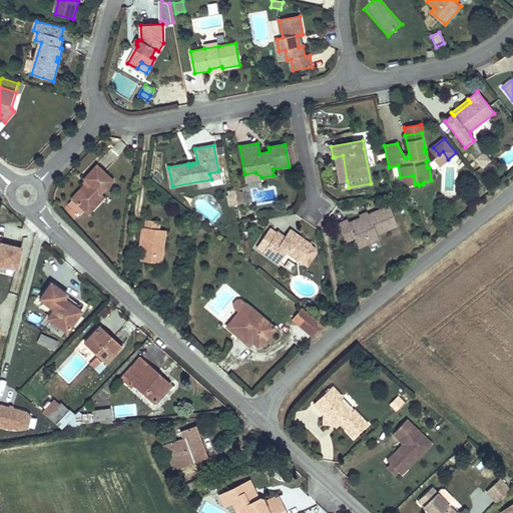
[(448,159),(443,151),(439,154),(433,147),(430,149),(435,156),(433,159),(439,166),(448,159)]
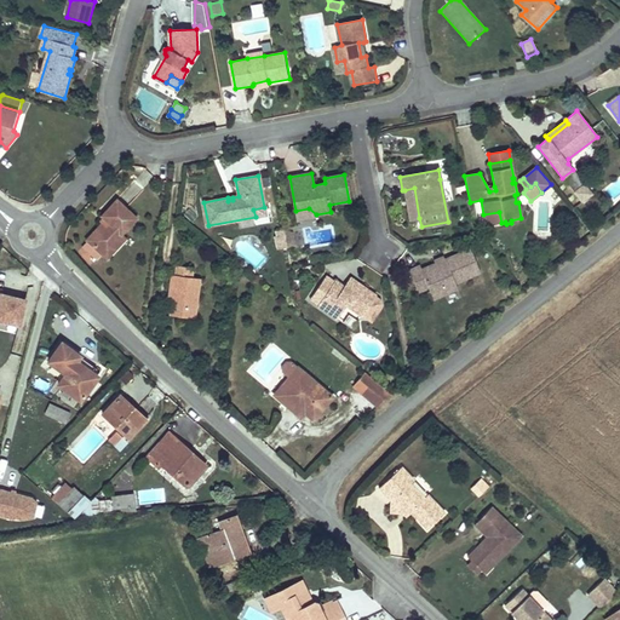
[(583,202),(592,194),(584,184),(574,191),(583,202)]
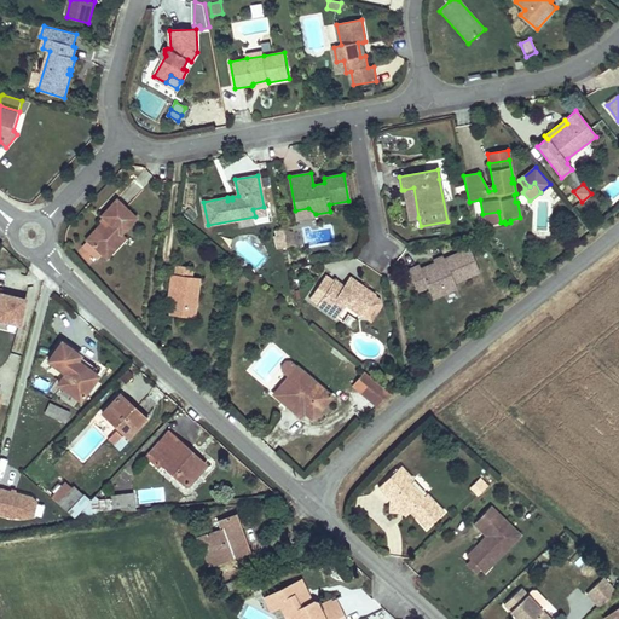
[(418,218),(414,187),(404,190),(410,219),(418,218)]
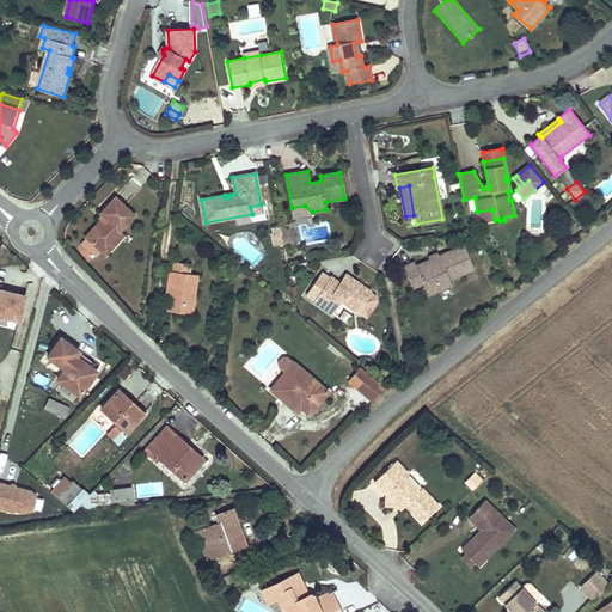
[(101,251),(120,231),(135,215),(115,197),(101,213),(104,216),(85,237),(101,251)]
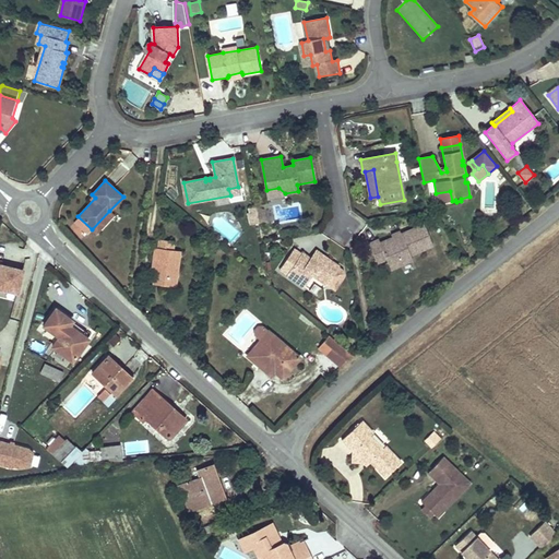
[(285,193),(278,188),(266,190),(269,199),(282,197),(285,193)]
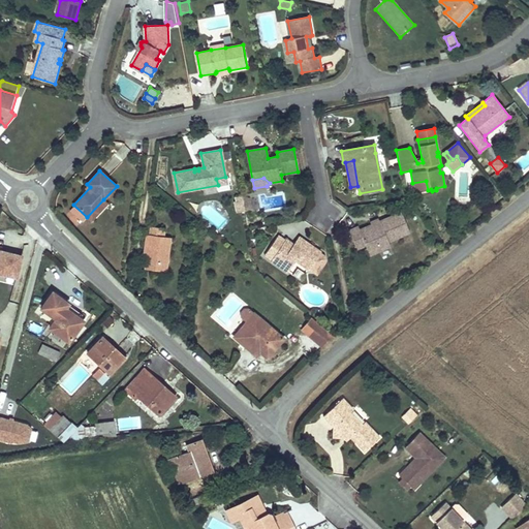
[(428,190),(426,181),(412,183),(414,192),(428,190)]
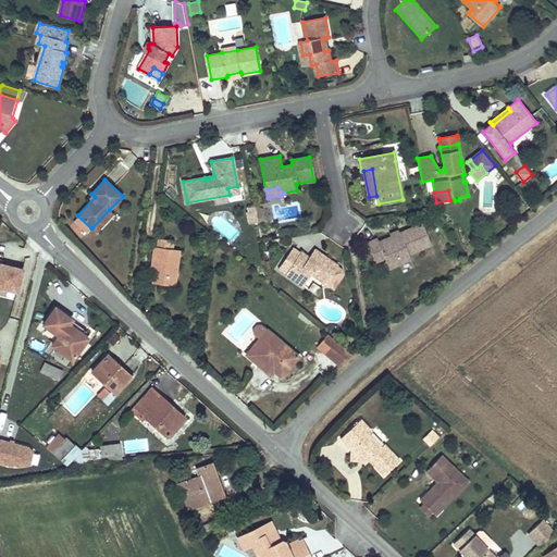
[(255,207),(255,206),(249,207),(250,212),(247,212),(250,224),(258,222),(256,210),(255,207)]
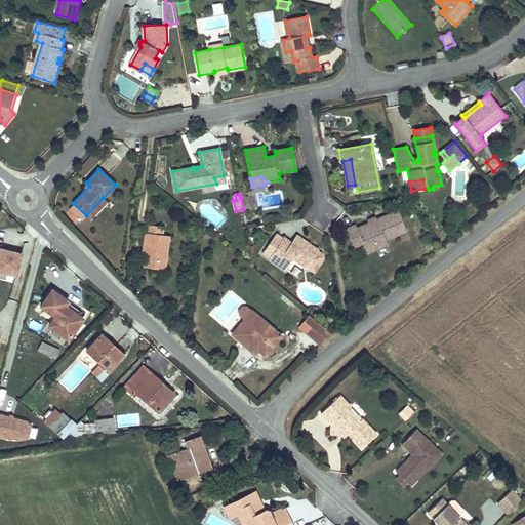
[(249,208),(247,197),(241,198),(243,209),(249,208)]
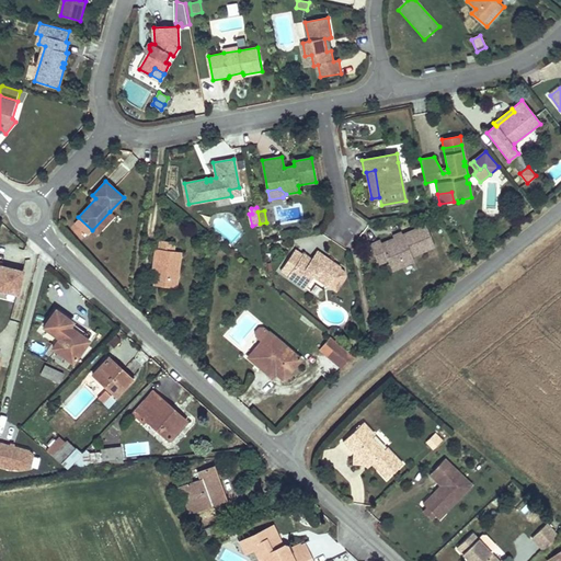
[(96,235),(114,216),(110,212),(92,230),(96,235)]
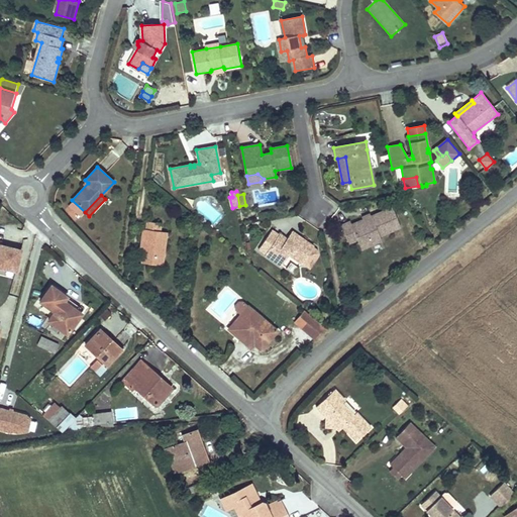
[(380,236),(401,227),(392,207),(371,217),(372,219),(365,222),(364,220),(351,225),(350,222),(341,226),(348,243),(357,240),(358,243),(369,239),(371,245),(382,240),(380,236)]
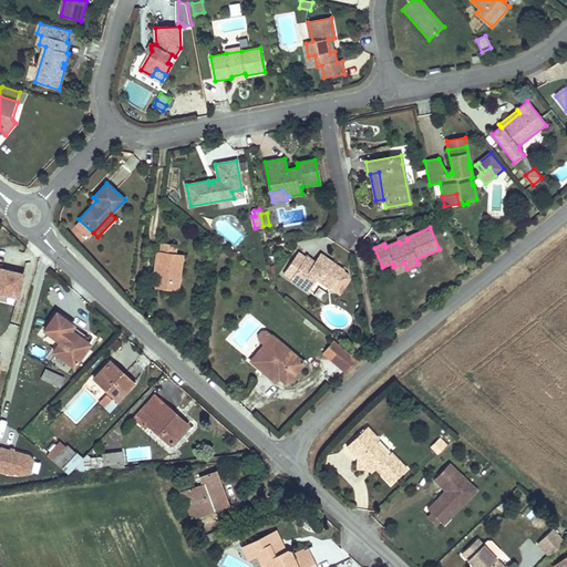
[(177,291),(183,255),(175,254),(176,245),(162,243),(161,251),(157,251),(154,271),(157,272),(157,278),(155,288),(177,291)]
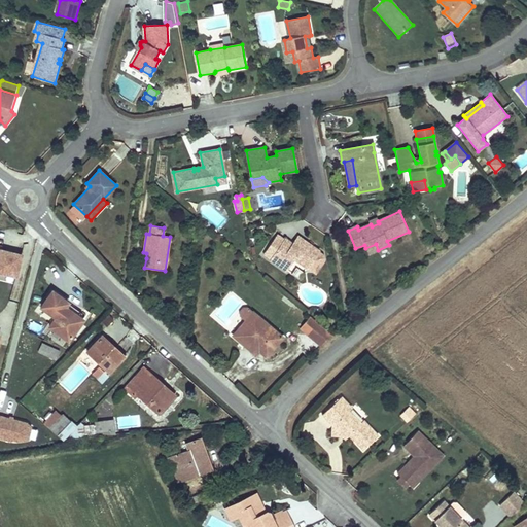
[(275,252),(284,239),(277,235),(268,247),(275,252)]
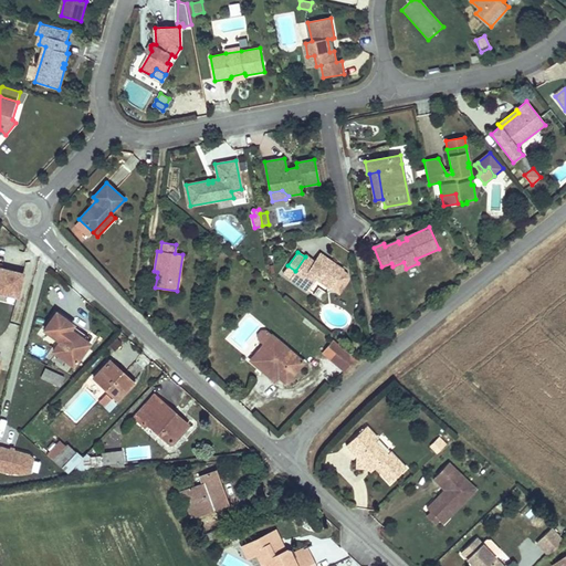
[(318,264),(324,257),(320,253),(314,261),(318,264)]
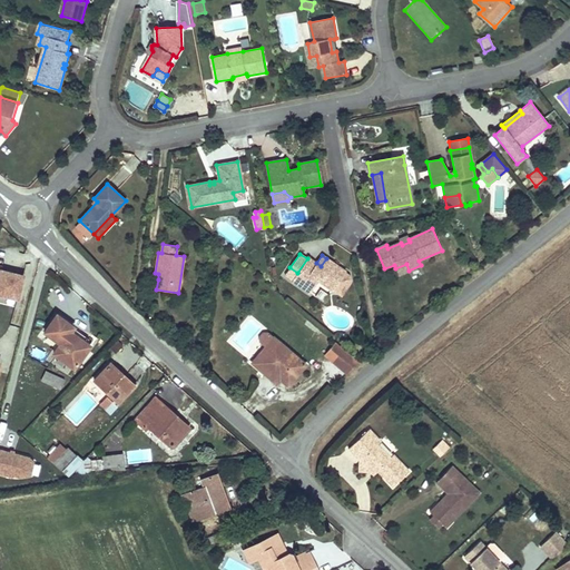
[(310,293),(318,281),(333,291),(346,272),(326,258),(321,266),(316,263),(307,257),(307,258),(297,273),(290,267),(285,274),(293,279),(292,281),(310,293)]
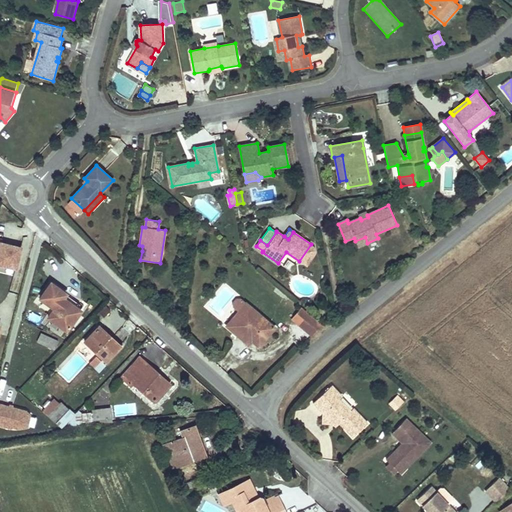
[(367,243),(365,237),(355,241),(358,247),(367,243)]
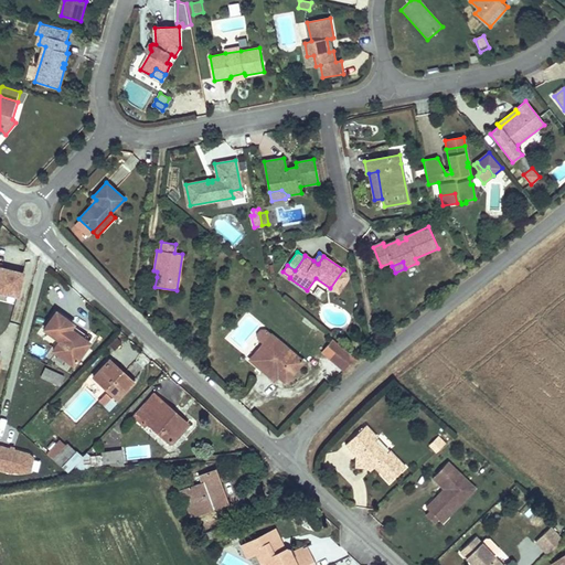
[(1,264),(0,263),(0,291),(18,296),(23,273),(1,268),(1,264)]
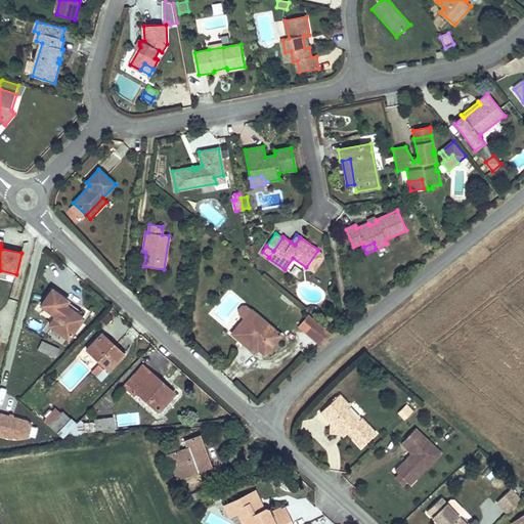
[(68,338),(82,318),(79,316),(59,302),(62,298),(52,290),(41,305),(56,316),(50,324),(68,338)]
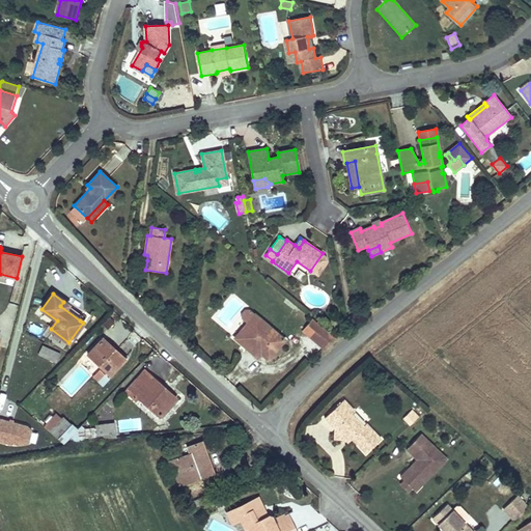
[(83,315),(63,302),(60,306),(80,320),(83,315)]
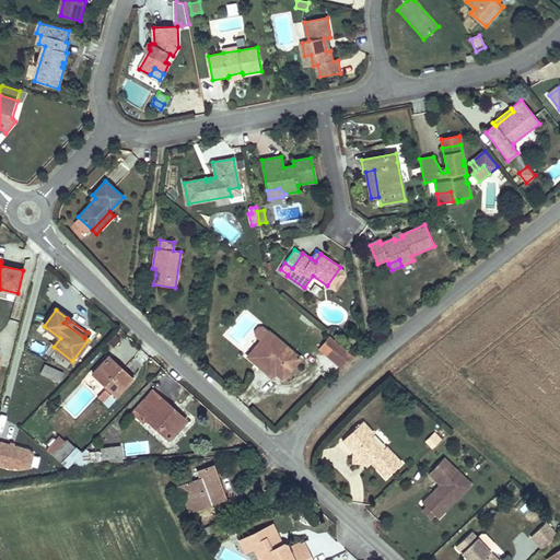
[(300,359),(263,327),(258,327),(255,331),(256,336),(261,341),(248,357),(257,364),(260,360),(276,372),(282,378),(300,359)]
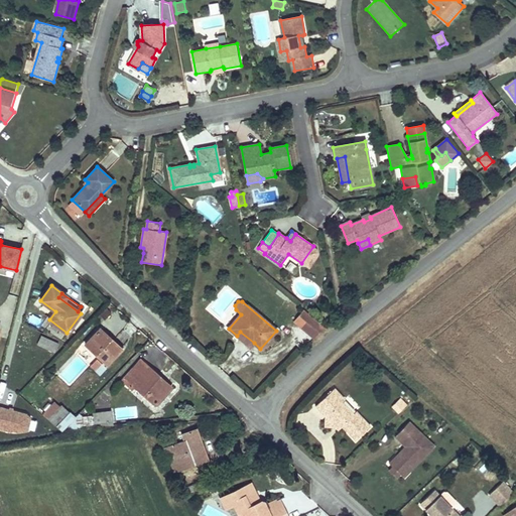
[(106,307),(99,314),(105,320),(112,312),(106,307)]
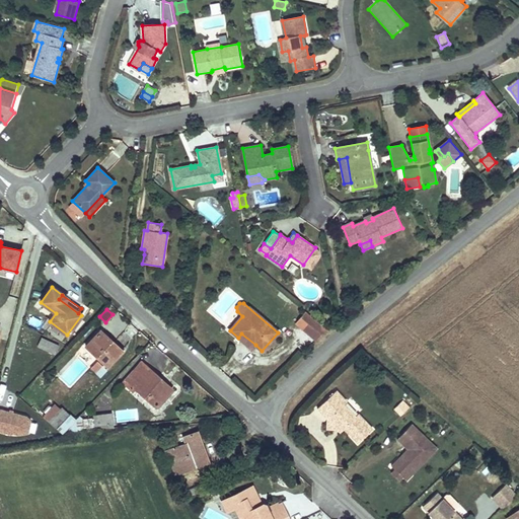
[(310,336),(320,323),(305,311),(295,323),(310,336)]
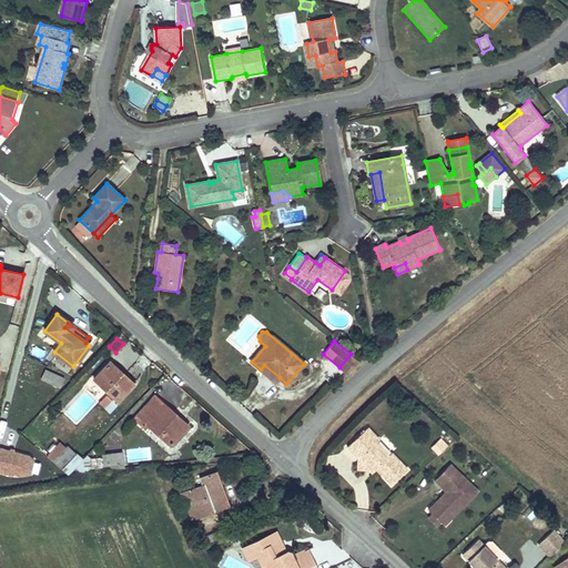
[(346,373),(357,359),(351,354),(340,367),(346,373)]
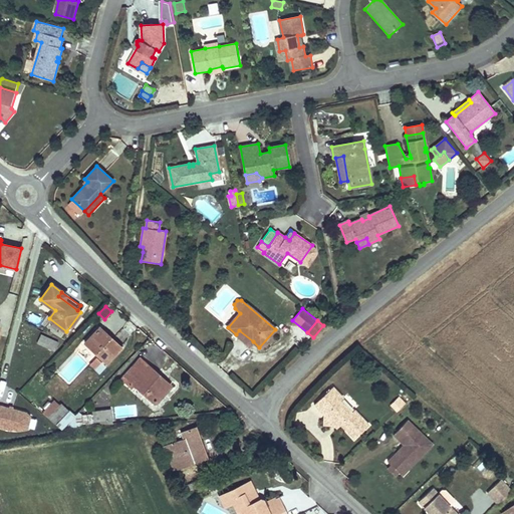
[(120,348),(106,335),(107,334),(99,327),(85,343),(106,363),(120,348)]
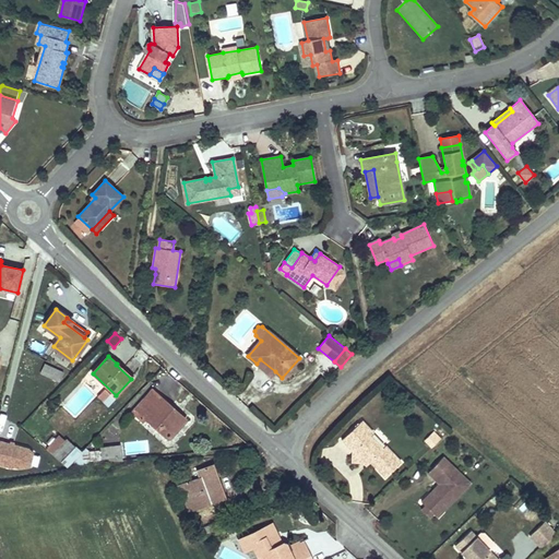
[(275,371),(260,359),(257,364),(271,376),(275,371)]
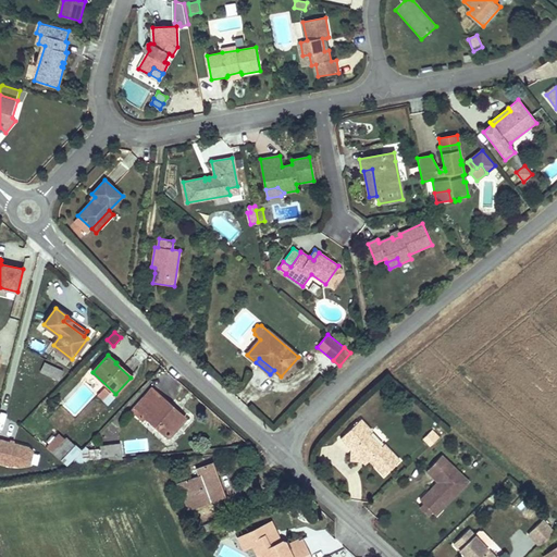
[(116,362),(115,363),(131,378),(134,374),(119,360),(116,362)]
